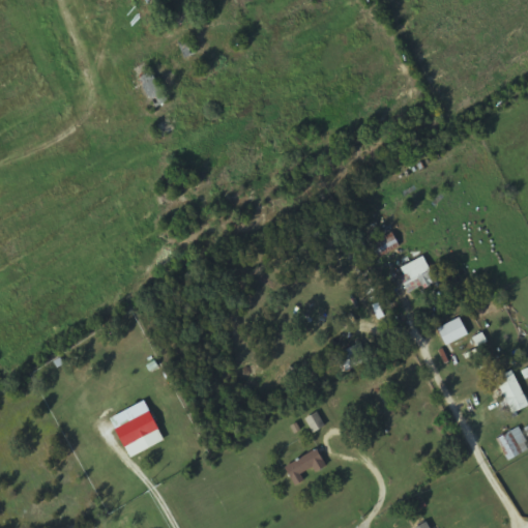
[(159,106),(170,96),(146,74),(137,84),(159,106)]
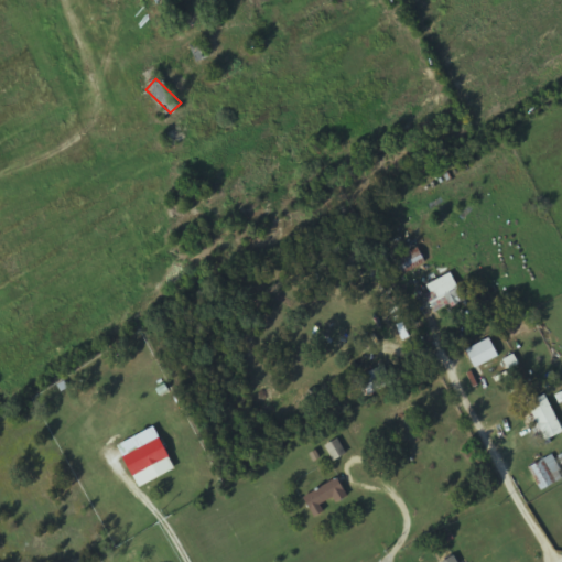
[(401,274),(424,261),(417,247),(392,259),(401,274)]
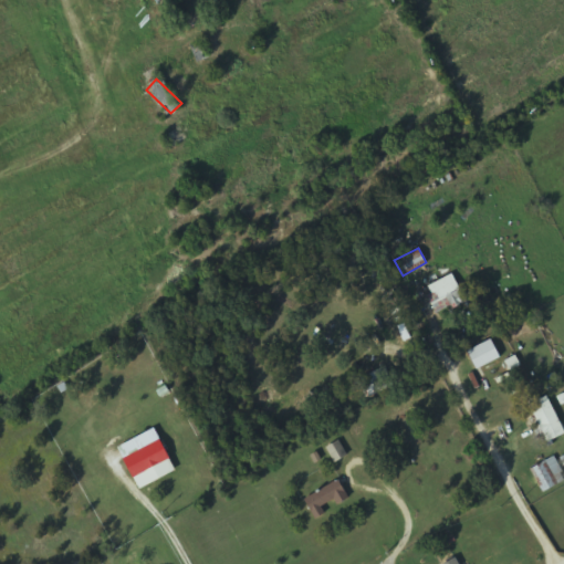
[(424,286),(436,312),(463,298),(451,273),(424,286)]
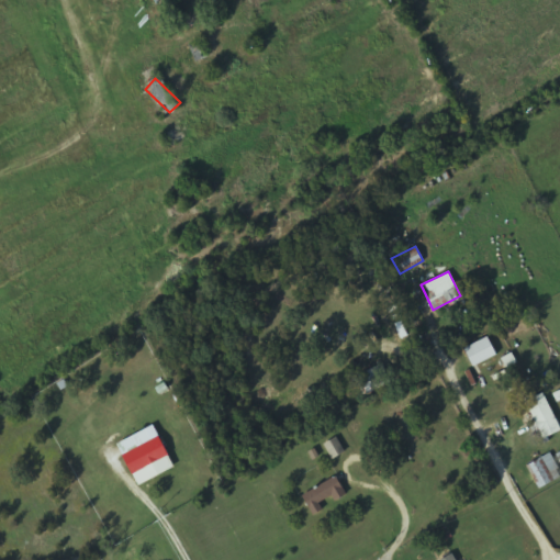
[(366,393),(391,381),(382,362),(357,374),(366,393)]
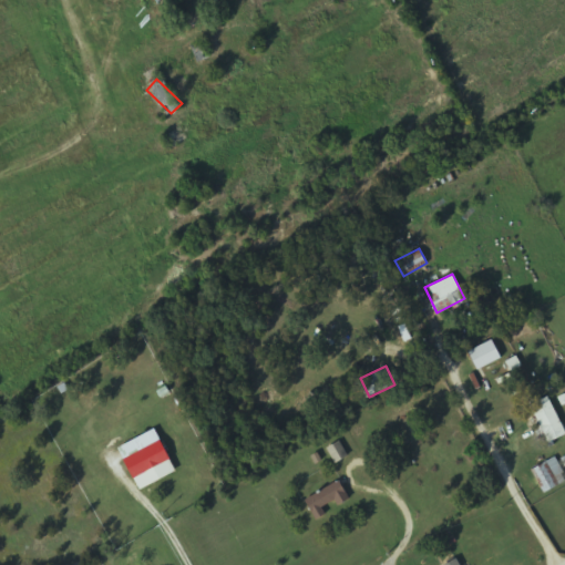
[(564,433),(564,431),(547,396),(530,403),(548,442),(564,433)]
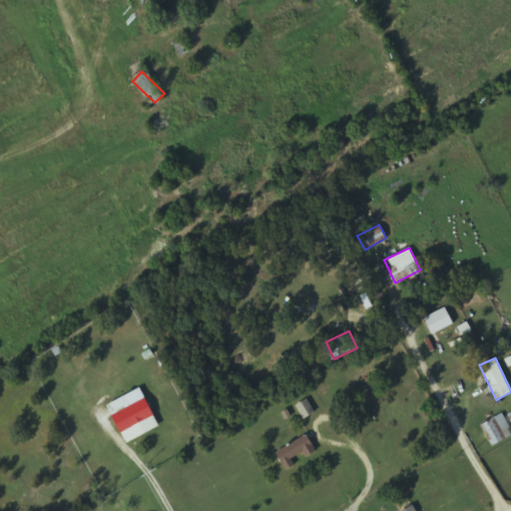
[(111,414),(118,431),(153,415),(145,397),(136,401),(132,392),(119,397),(124,408),(111,414)]
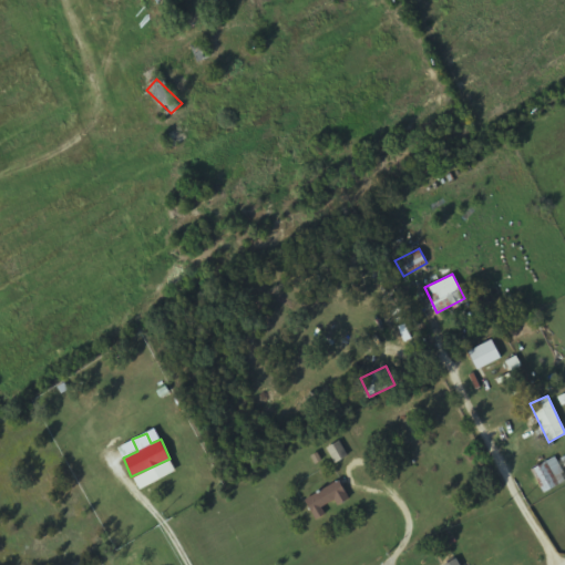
[(327,448),(334,460),(343,453),(337,442),(327,448)]
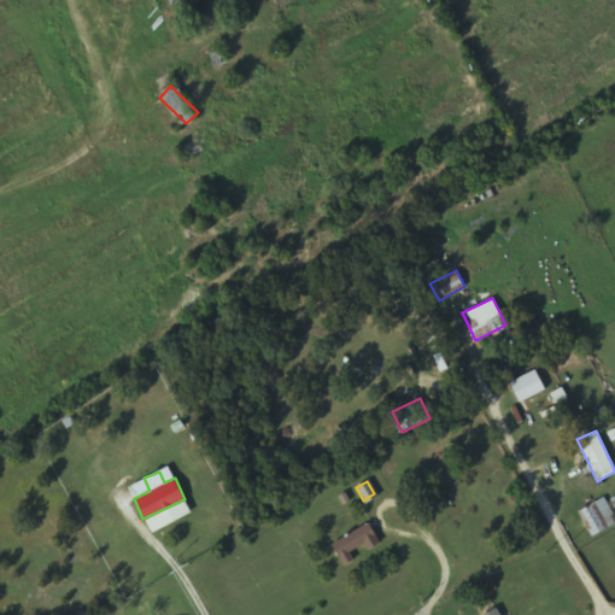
[(614,525),(614,523),(605,498),(578,509),(589,536),(614,525)]
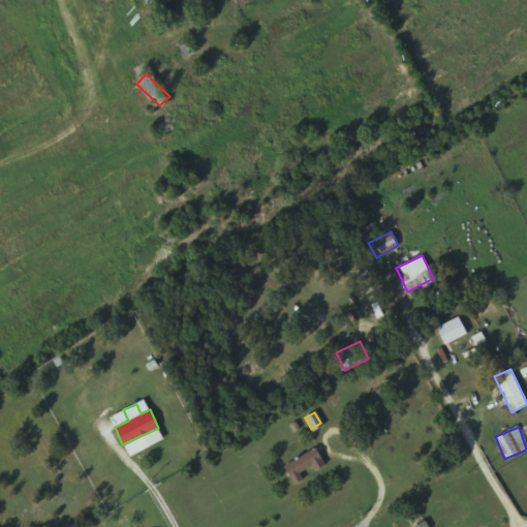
[(293,484),(324,463),(313,446),(282,467),(293,484)]
